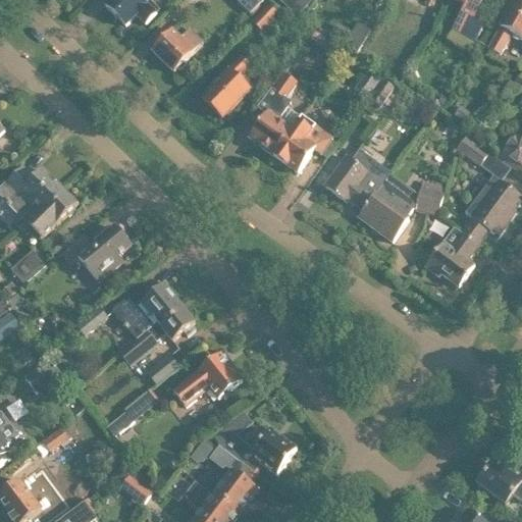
[(124,25),(135,14),(145,24),(158,10),(148,1),(148,0),(109,0),(104,5),(124,25)]
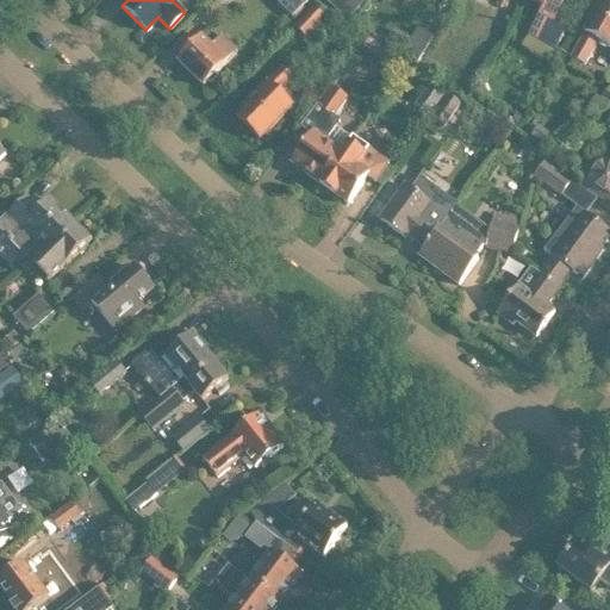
[(361,1),(359,0),(323,0),(346,19),(361,1)]
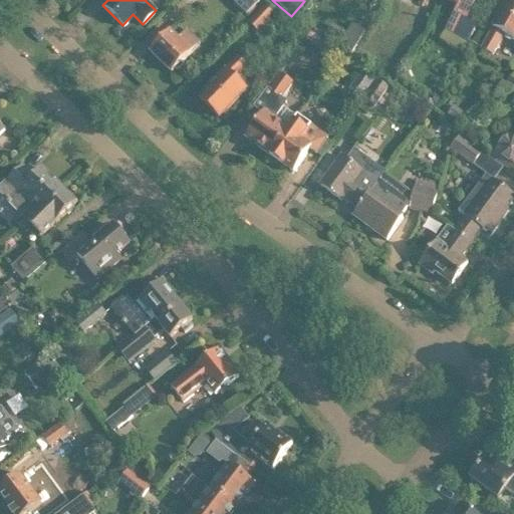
[(470,12),(476,0),(445,0),(456,6),(444,26),(466,39),(479,17),(470,12)]
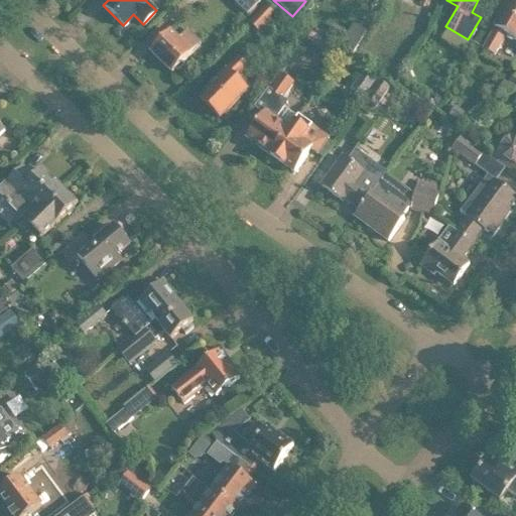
[(494,27),(482,47),(492,53),(504,32),(515,38),(515,1),(514,0),(506,0),(492,26),(494,27)]
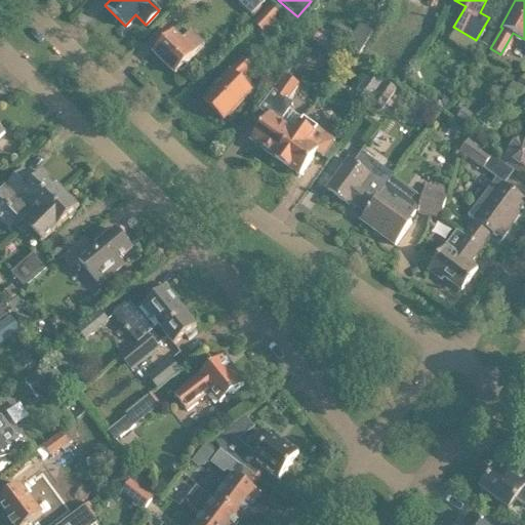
[(264,31),(281,13),(271,4),(253,22),(264,31)]
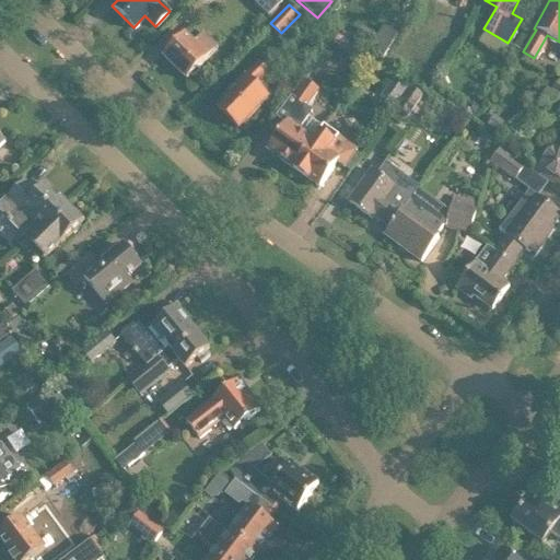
[(381,57),(388,45),(395,35),(381,25),(374,35),(360,26),(352,38),(381,57)]
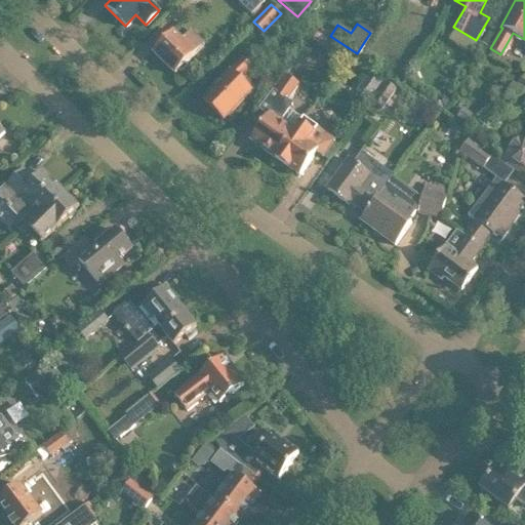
[(191,30),(183,38),(173,30),(154,51),(175,71),(195,49),(203,41),(191,30)]
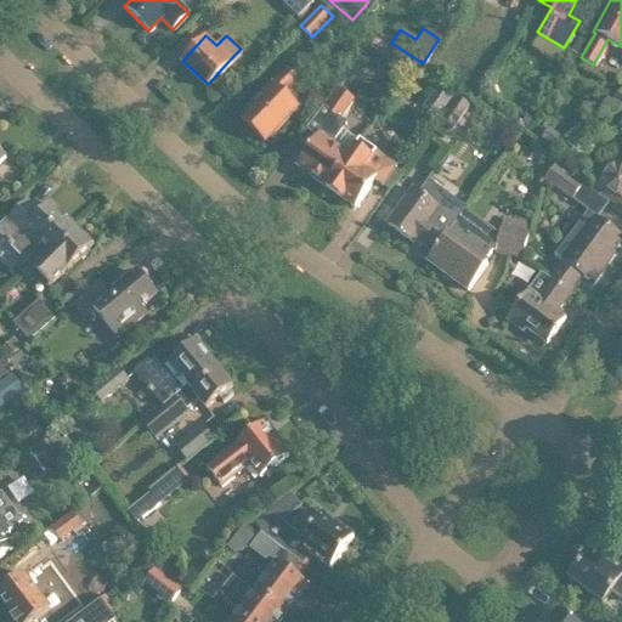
[(241,117),(265,140),(298,107),(283,94),(299,78),(284,64),(244,107),(247,109),(241,117)]
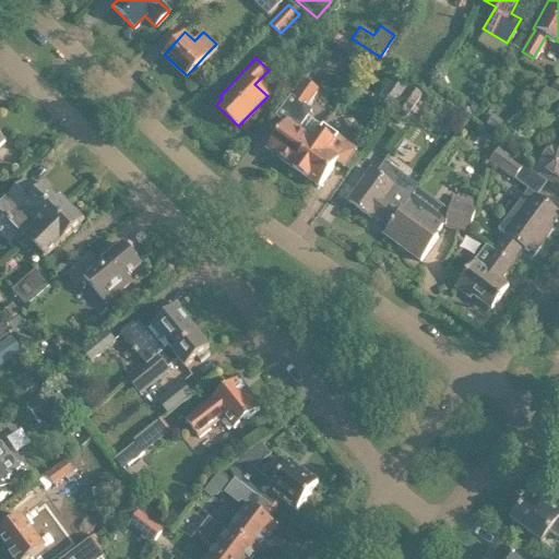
[(390,74),(376,94),(390,104),(404,83),(390,74)]
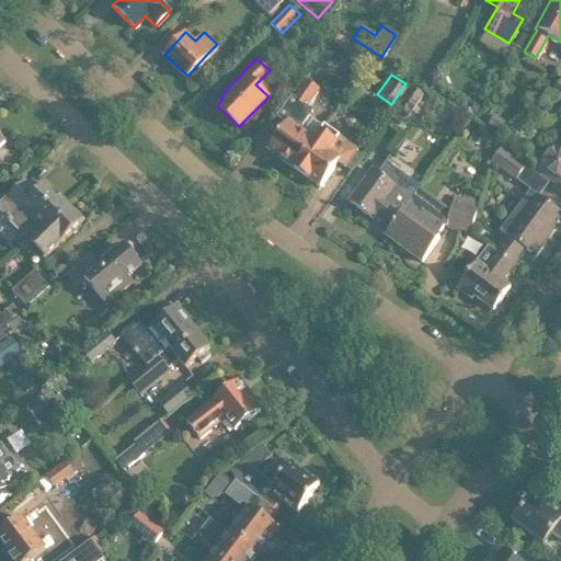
[(293,95),(292,94),(276,115),(286,122),(267,148),(294,167),(323,124),(304,111),(308,106),(306,105),(317,89),(304,80),(293,95)]
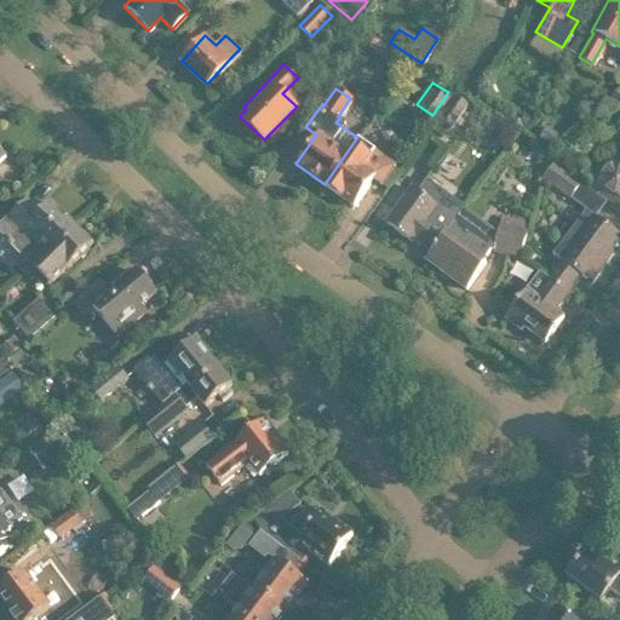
[(619,89),(606,108),(619,118),(619,165),(608,156),(589,182),(619,205),(619,89)]
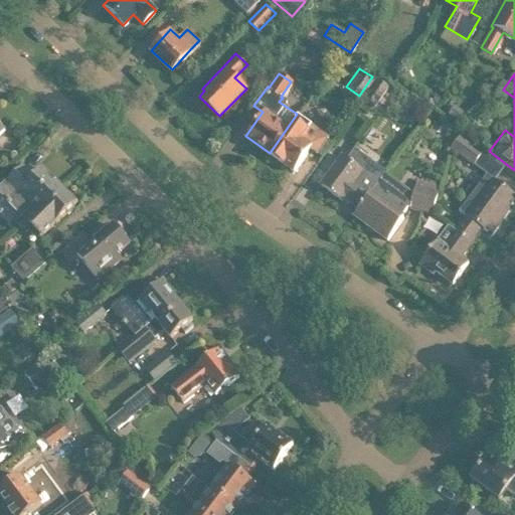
[(372,104),(385,84),(377,79),(363,99),(372,104)]
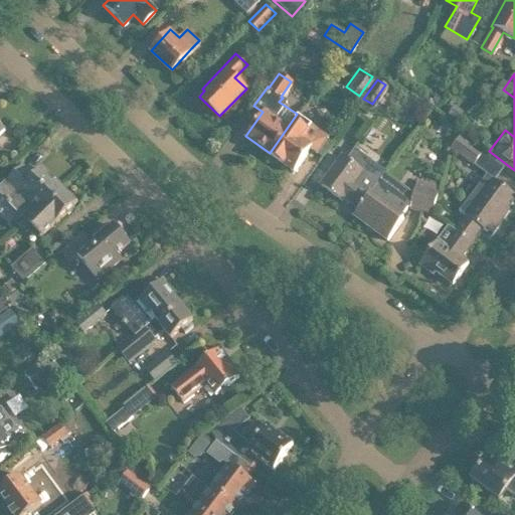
[(438,98),(434,93),(427,94),(425,99),(428,104),(435,104),(438,98)]
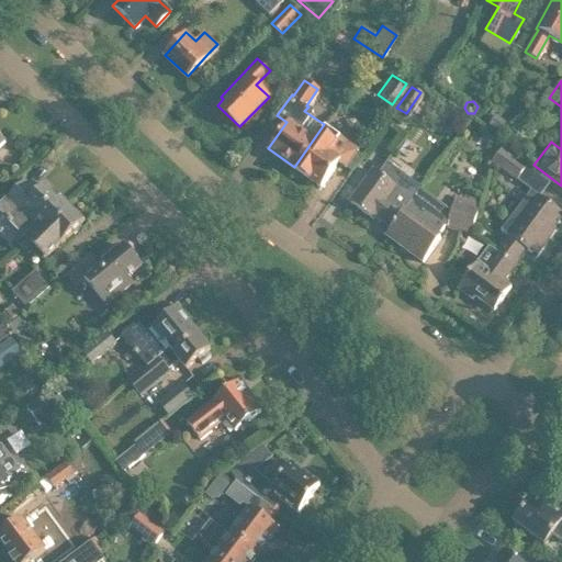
[(449,128),(458,113),(441,102),(431,115),(449,128)]
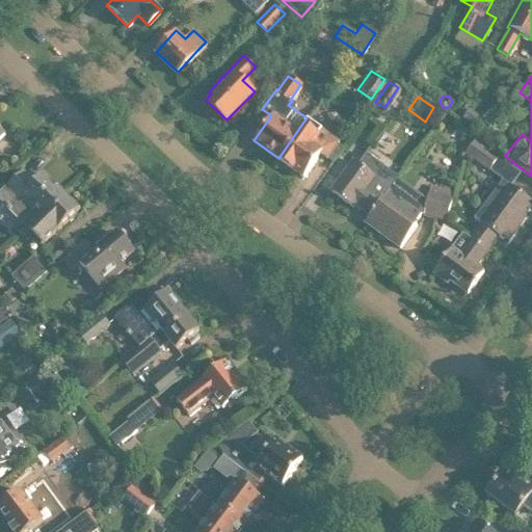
[(478,116),(468,108),(460,117),(471,126),(478,116)]
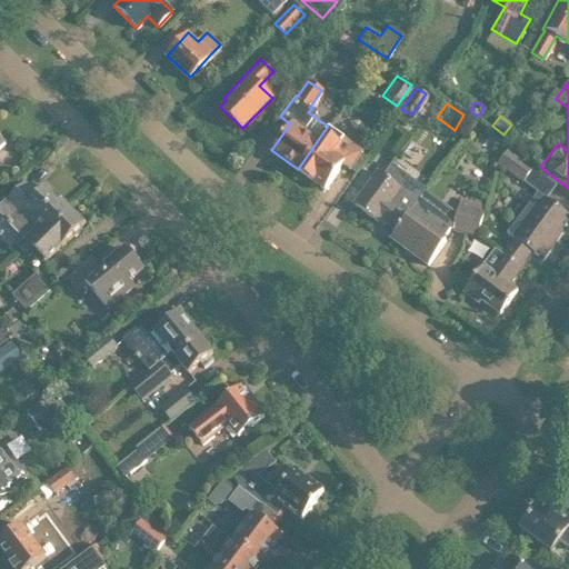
[(362,149),(328,126),(298,169),(326,188),(343,161),(350,167),(362,149)]
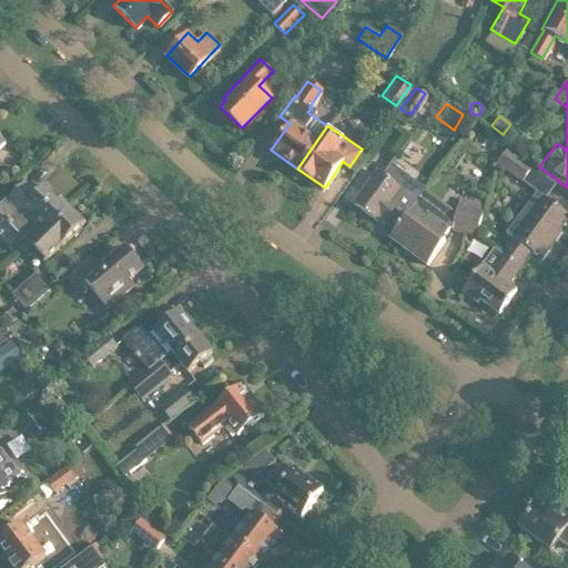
[(520,180),(530,166),(506,148),(496,162),(520,180)]
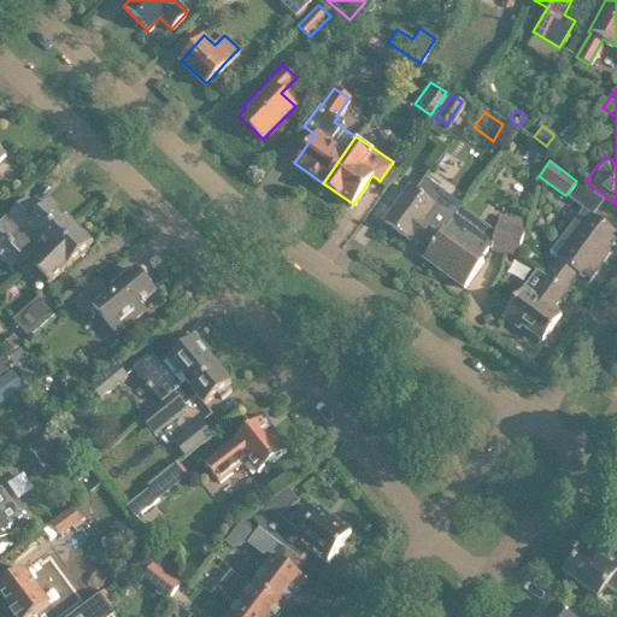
[(413,234),(422,240),(432,247),(463,204),(425,176),(417,189),(411,184),(385,219),(410,239),(413,234)]
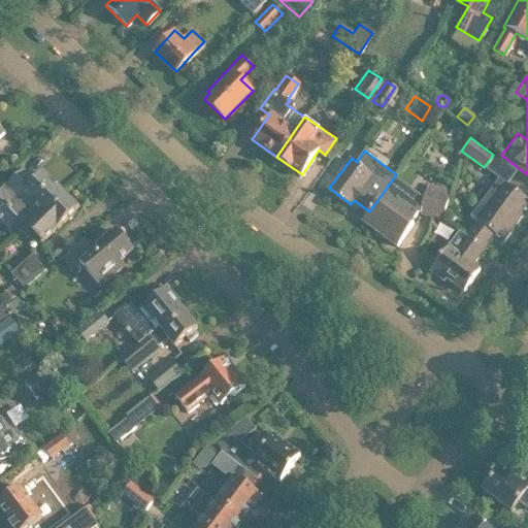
[(21,230),(62,189),(45,171),(36,180),(25,168),(0,192),(0,194),(8,202),(7,203),(11,207),(12,206),(22,217),(14,223),(21,230)]
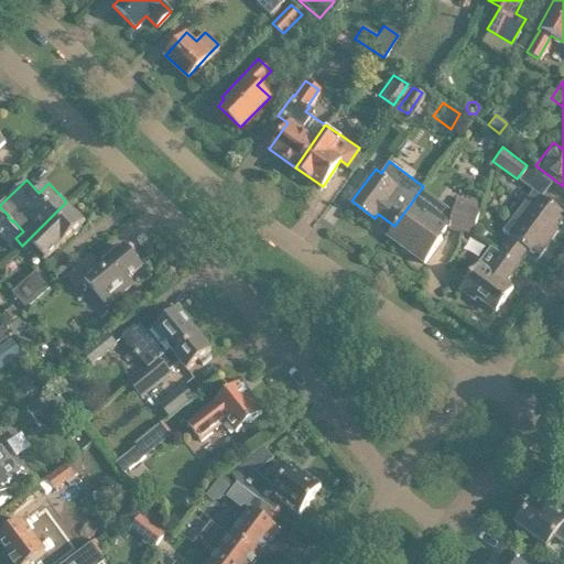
[(394,226),(388,234),(425,261),(442,237),(440,235),(447,225),(463,230),(474,202),(459,196),(453,210),(422,188),(424,186),(423,186),(394,226)]
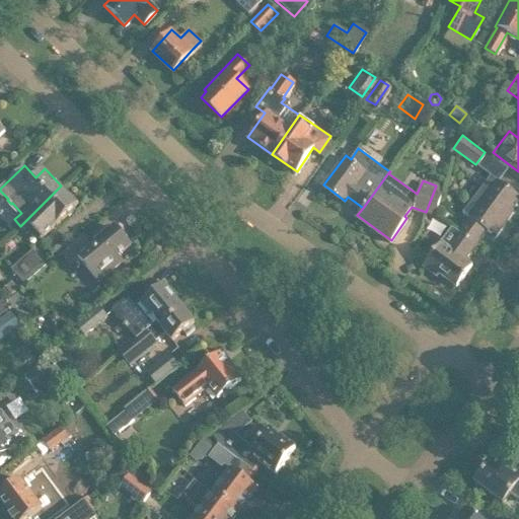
[(457,230),(475,243),(487,229),(491,232),(492,230),(497,233),(504,222),(513,210),(511,209),(518,197),(518,195),(491,173),(462,212),(467,216),(457,230)]
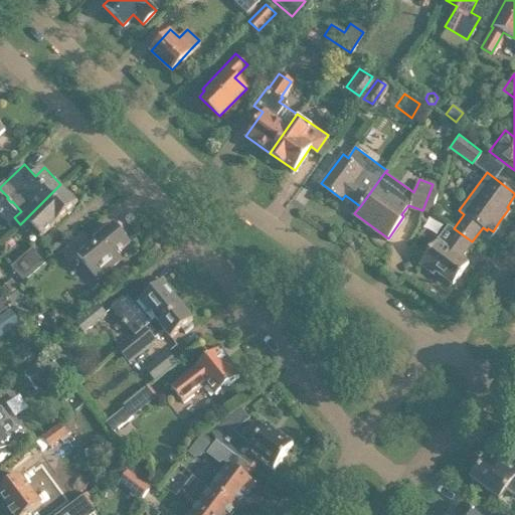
[(77,201),(60,184),(20,224),(26,230),(32,224),(42,234),(56,221),(56,222),(77,201)]
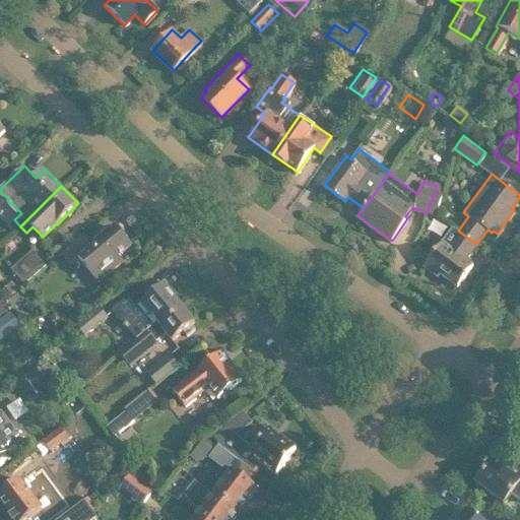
[(438,216),(448,190),(437,186),(427,212),(438,216)]
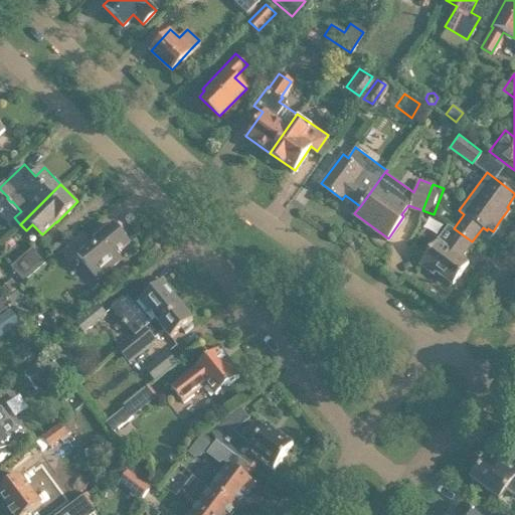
[(114,223),(92,242),(81,230),(59,250),(69,262),(76,256),(96,279),(121,258),(117,251),(129,240),(114,223)]
